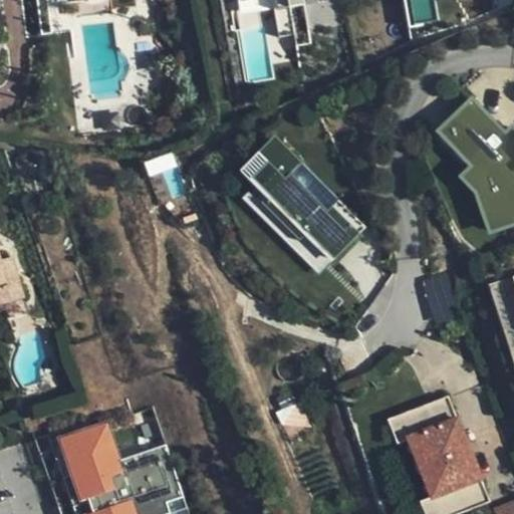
[(72,15),(69,0),(35,0),(39,20),(72,15)]
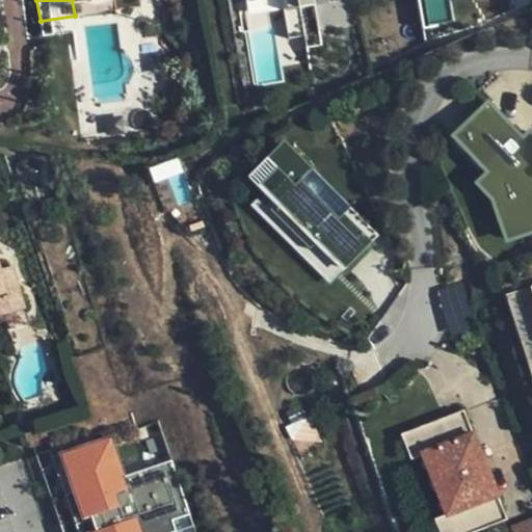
[(242,0),(244,14),(282,8),(287,38),(301,35),(303,49),(322,46),(314,0),(242,0)]
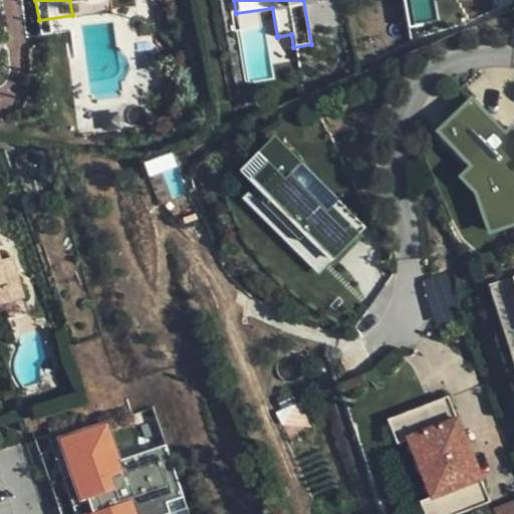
[(513,166),(513,147),(475,101),(441,131),(471,165),(486,184),(503,228),(513,223),(513,177),(511,169),(513,166)]
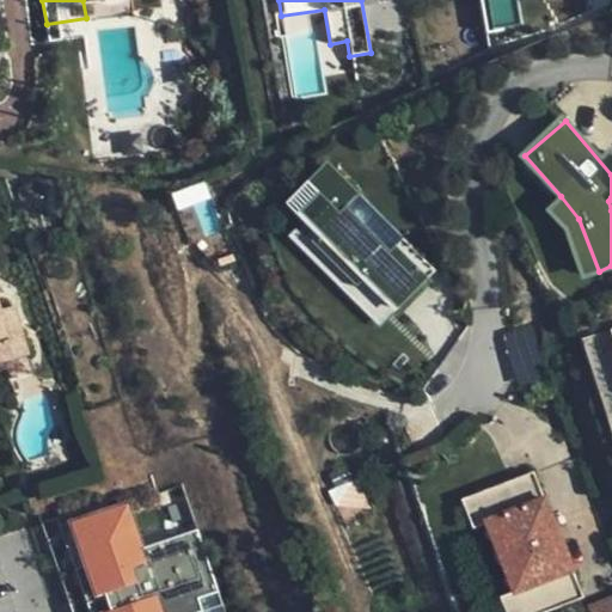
[(346,207),(359,194),(328,165),(292,203),(401,306),(430,275),(397,244),(391,250),(346,207)]
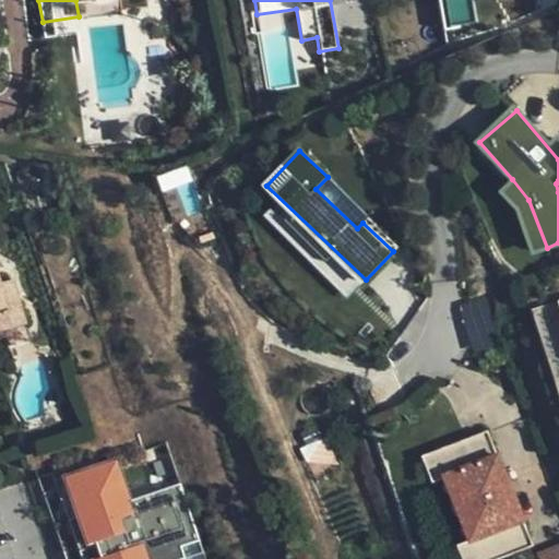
[(528,200),(512,179),(499,190),(515,211),(531,253),(547,248),(528,200)]
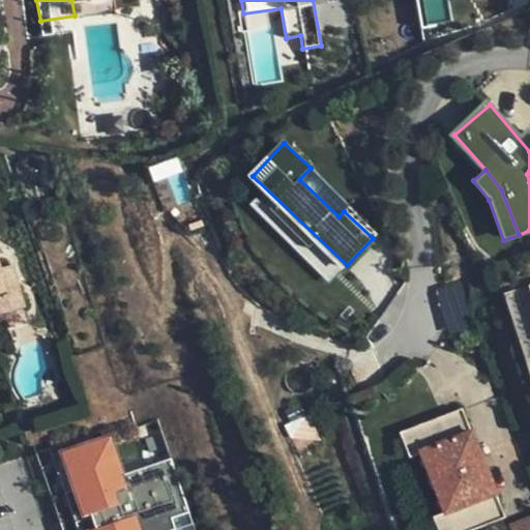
[(0,316),(37,304),(25,263),(3,268),(0,257),(0,316)]
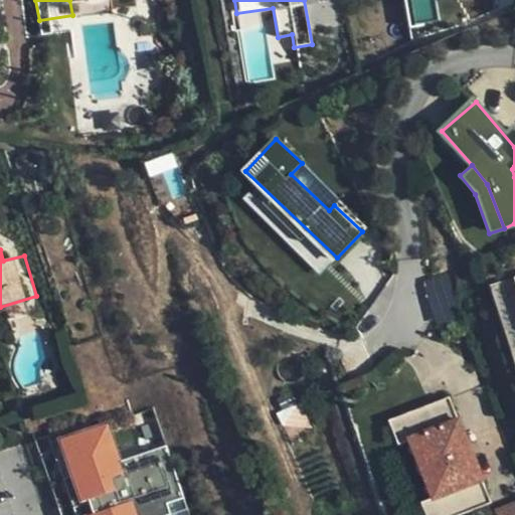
[(468,514),(487,508),(448,398),(387,420),(397,446),(407,442),(430,503),(417,507),(420,514),(468,514)]
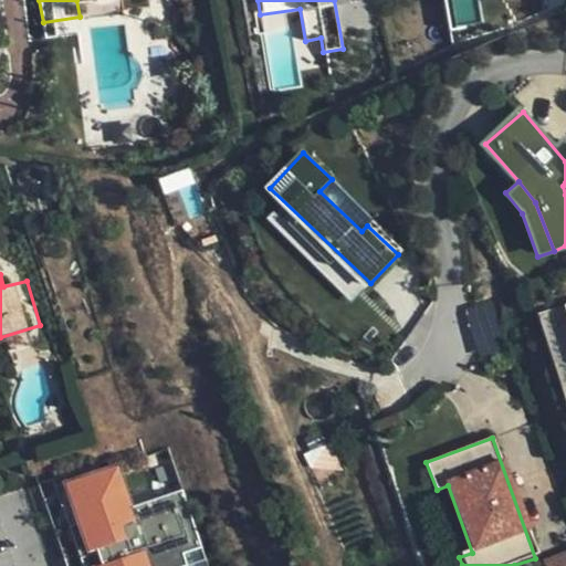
[(74,472),(38,485),(41,495),(31,500),(48,549),(53,547),(59,565),(163,565),(166,565),(146,507),(93,526),(74,472)]
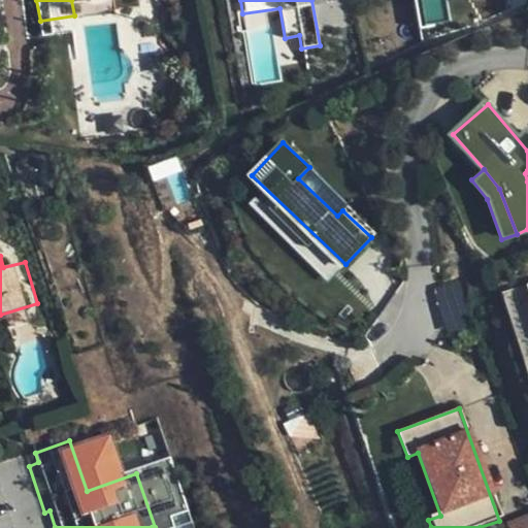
[(527,527),(527,518),(509,525),(510,527),(527,527)]
